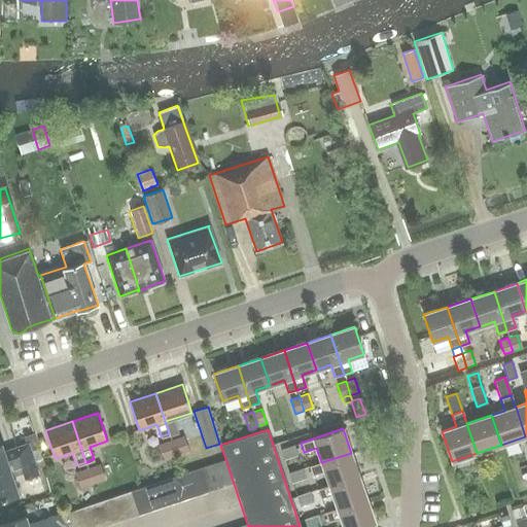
[(42,459),(34,433),(24,436),(26,445),(27,444),(32,457),(33,461),(42,459)]
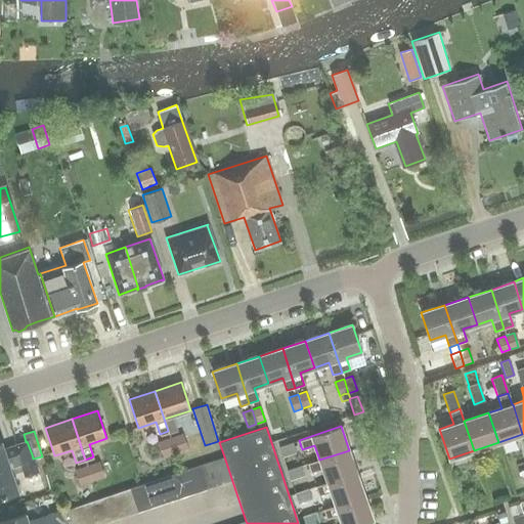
[(170,438),(175,453),(187,449),(182,434),(170,438)]
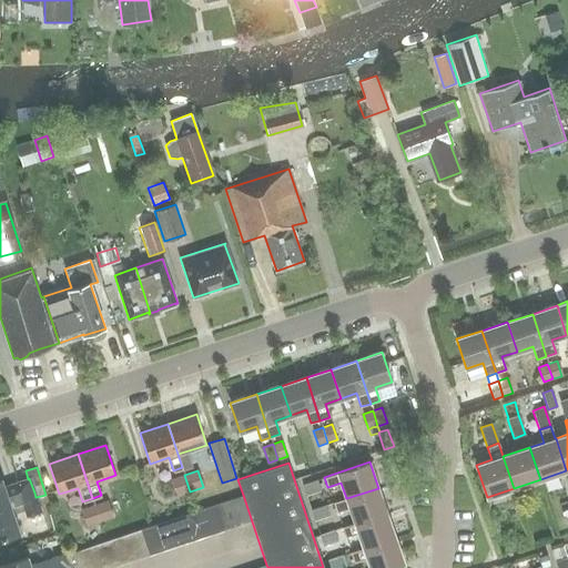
[(190,492),(184,475),(171,479),(176,497),(190,492)]
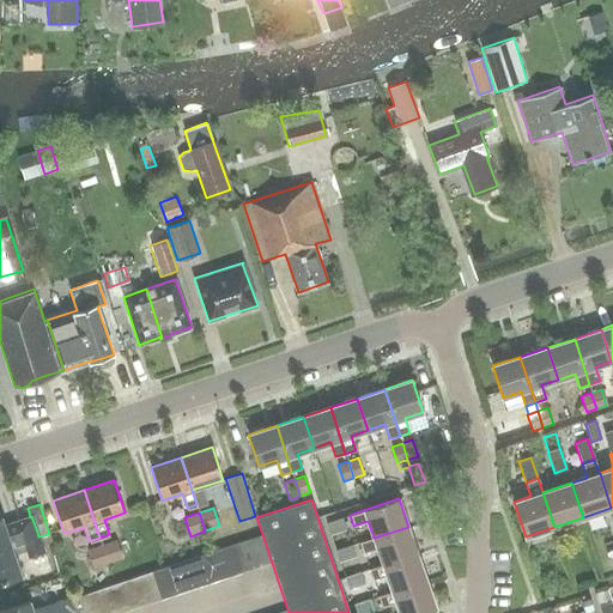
[(0,550),(38,536),(37,532),(31,516),(30,517),(4,526),(0,519),(0,517),(0,550)]
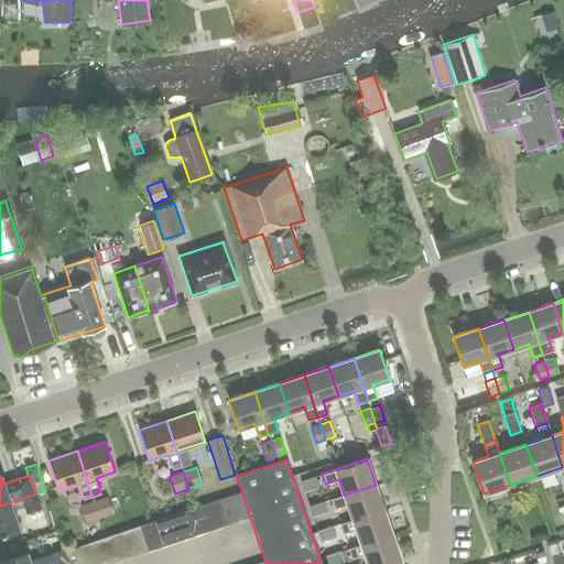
[(300,481),(303,492),(317,487),(314,477),(300,481)]
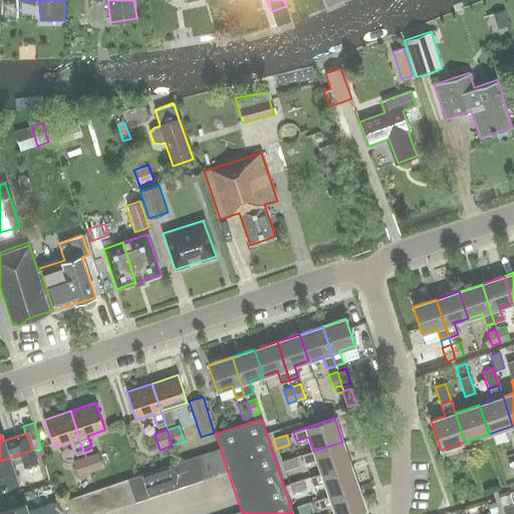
[(342,442),(313,451),(301,455),(304,464),(316,460),(321,474),(349,464),(342,442)]
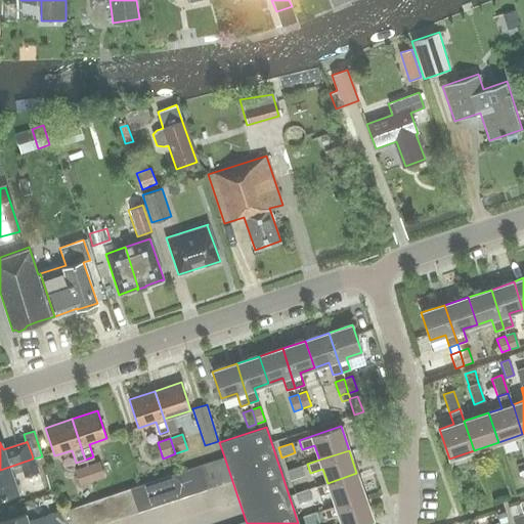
[(219,485),(232,481),(224,456),(211,462),(219,485)]
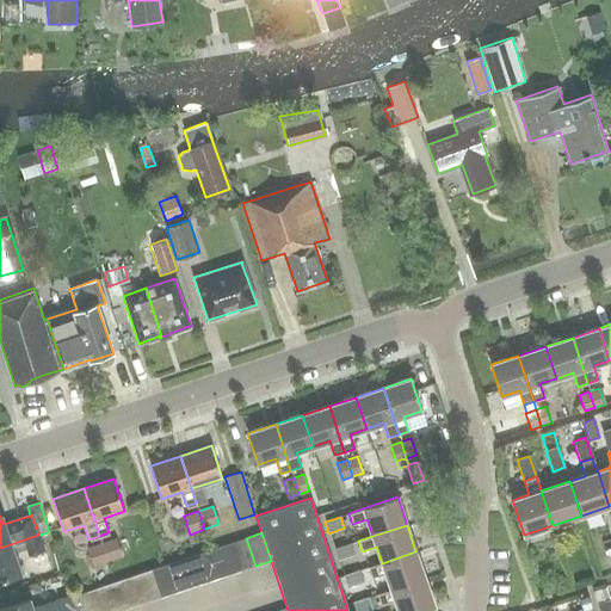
[(38,535),(0,548),(0,579),(19,573),(13,553),(25,549),(28,556),(43,550),(38,535)]
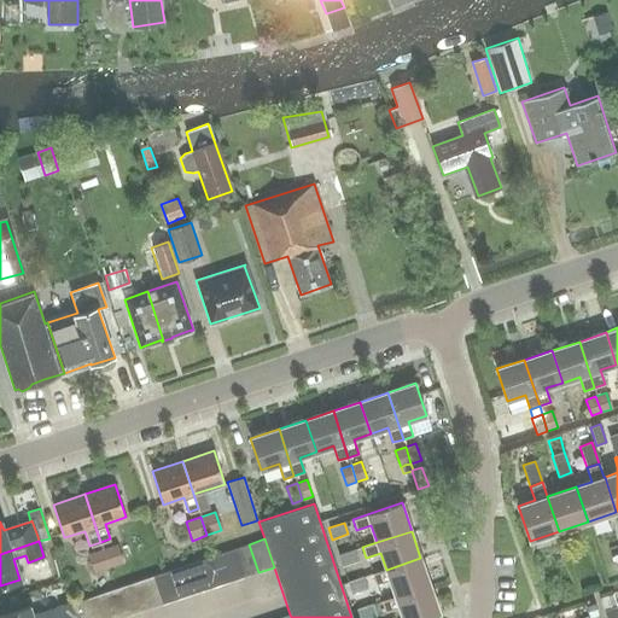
[(101,551),(108,569),(122,564),(116,544),(101,551)]
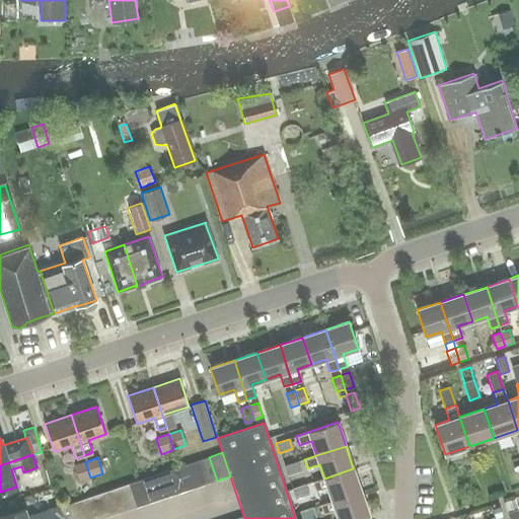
[(204,485),(217,480),(209,457),(196,461),(204,485)]
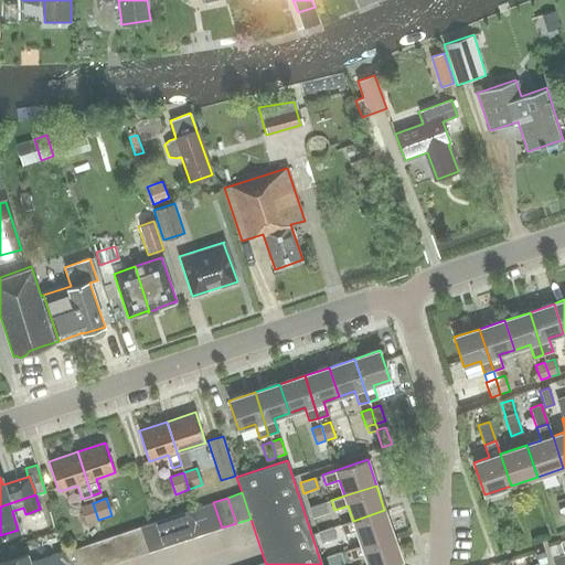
[(208,533),(222,528),(213,502),(199,508),(208,533)]
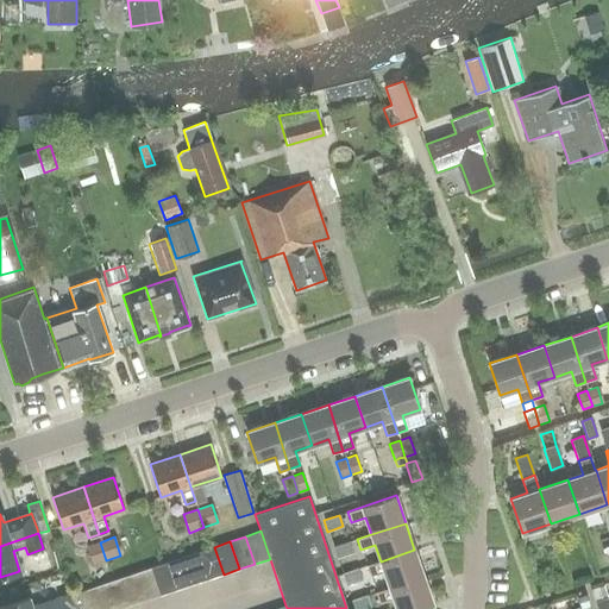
[(333,547),(337,559),(352,553),(349,541),(333,547)]
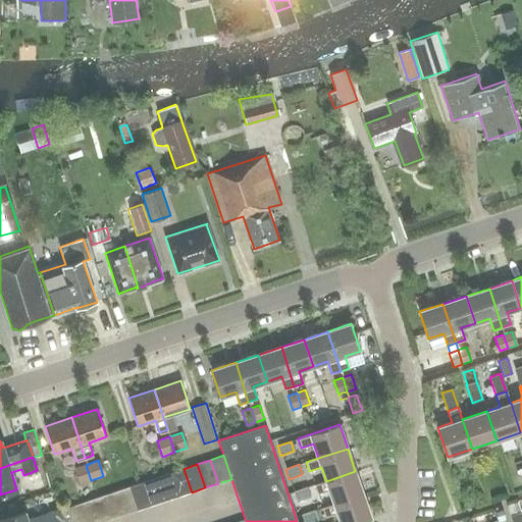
[(91,480),(86,465),(73,469),(80,484),(91,480)]
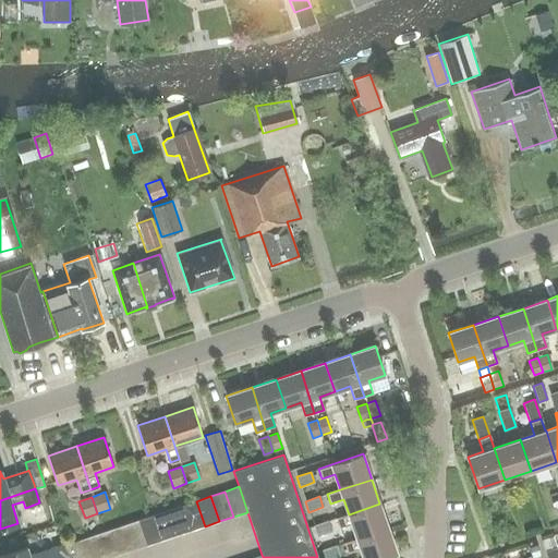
[(190,531),(205,526),(196,501),(181,506),(190,531)]
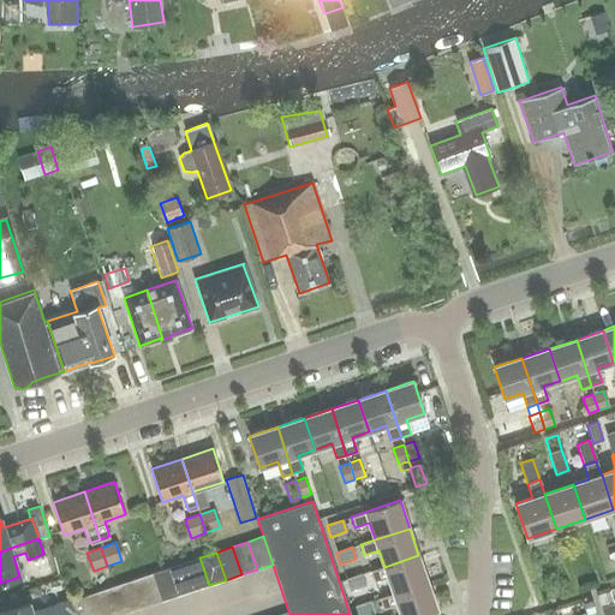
[(418,555),(384,567),(370,572),(374,581),(388,577),(394,593),(428,583),(418,555)]
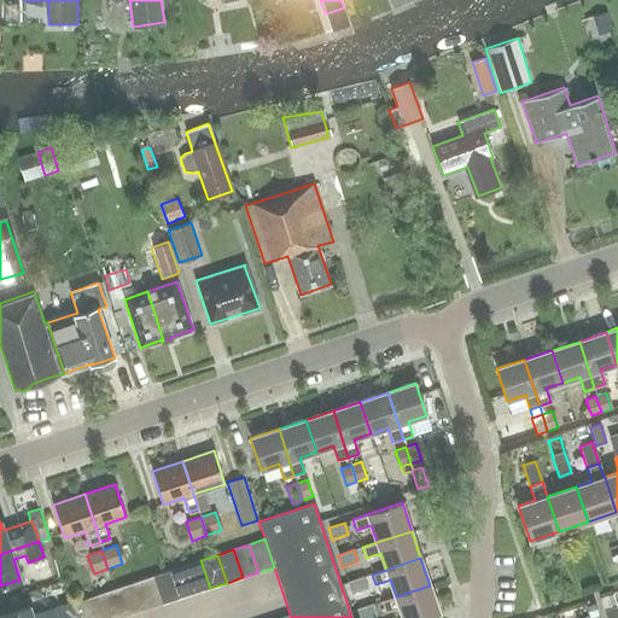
[(194,594),(210,588),(200,560),(185,566),(194,594)]
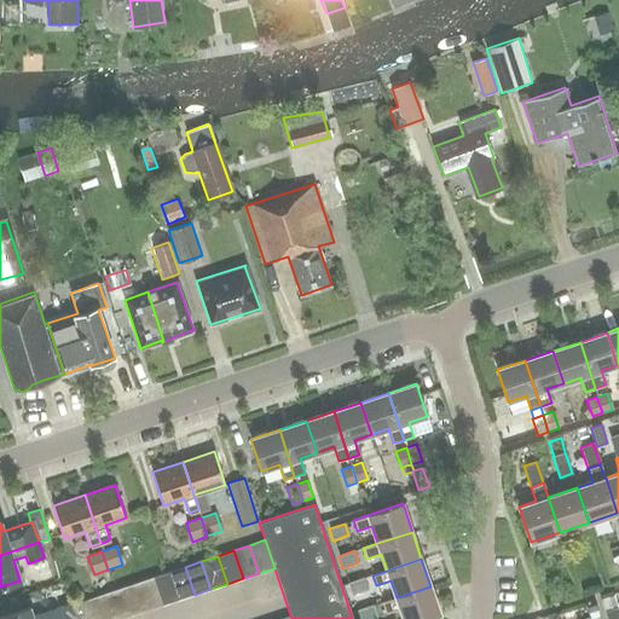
[(178,600),(195,595),(185,567),(169,572),(178,600)]
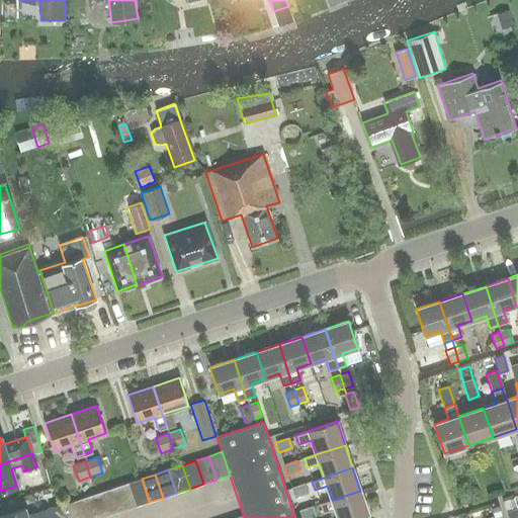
[(137,507),(149,502),(142,479),(128,483),(137,507)]
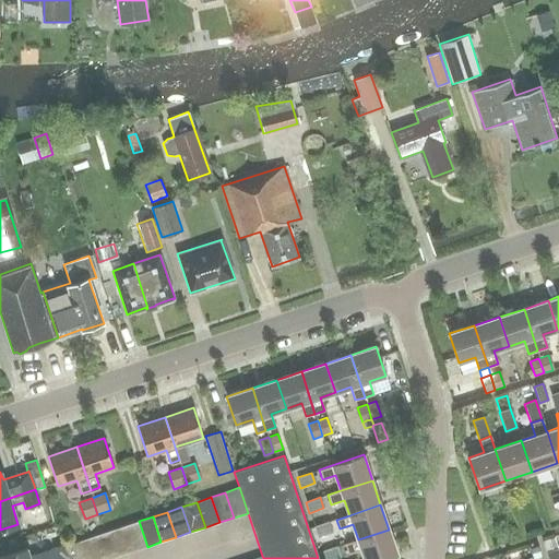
[(135,550),(147,547),(139,521),(127,525),(135,550)]
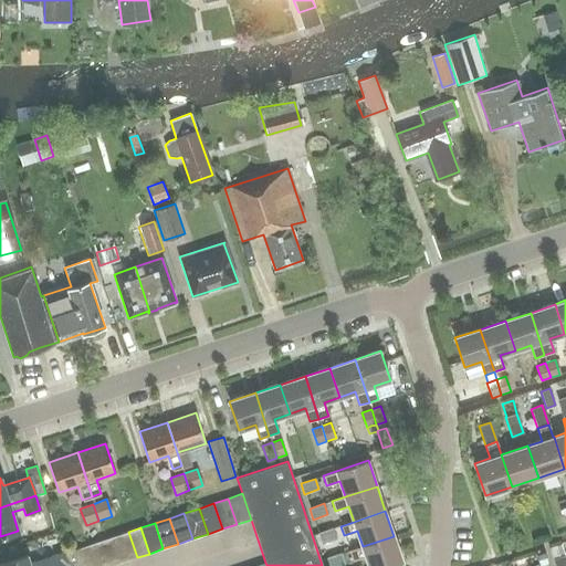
[(321,544),(336,540),(332,528),(317,533),(321,544)]
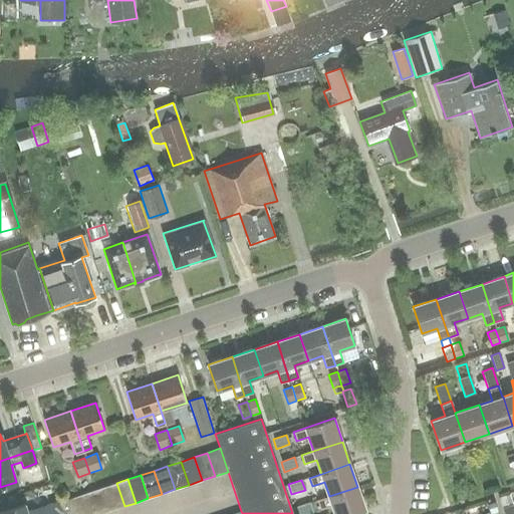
[(112,510),(124,506),(116,483),(104,487),(112,510)]
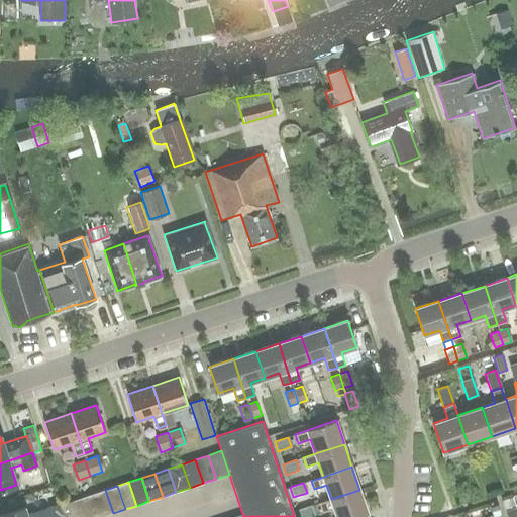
[(101,516),(102,516),(113,513),(105,490),(93,494),(101,516)]
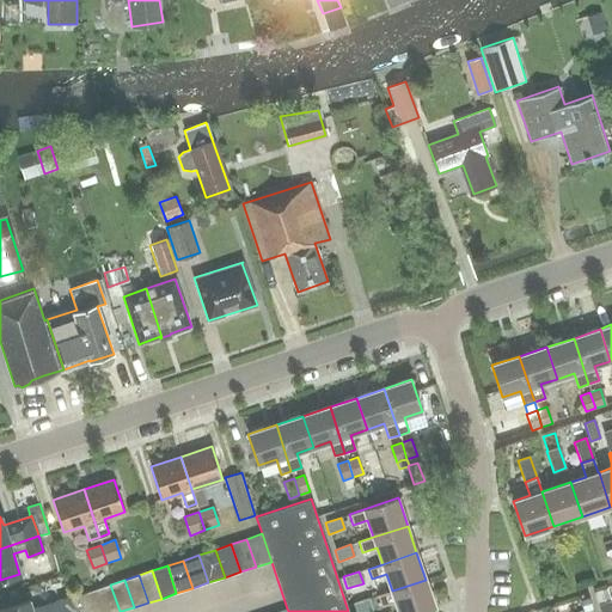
[(380,606),(396,601),(398,611),(420,611),(435,607),(426,580),(392,591),(377,595),(380,606)]
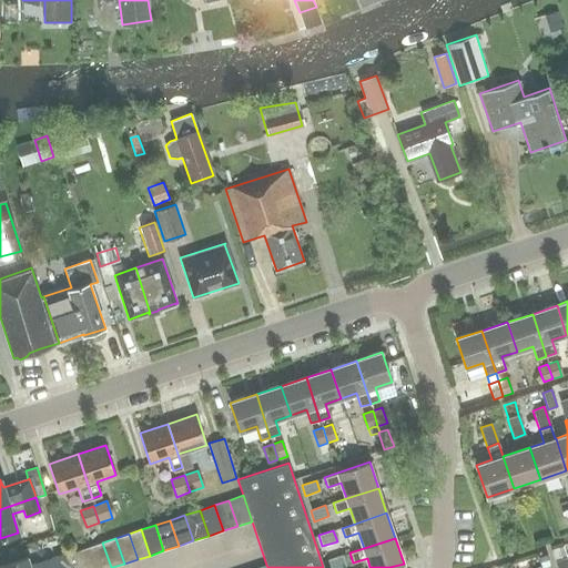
[(97,567),(111,567),(102,543),(90,547),(97,567)]
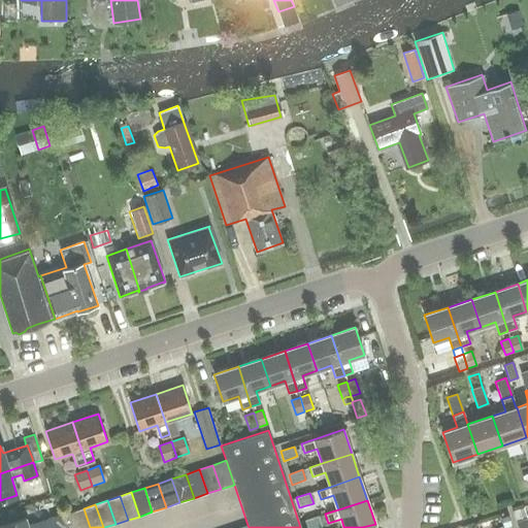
[(513,512),(516,522),(526,518),(523,507),(513,512)]
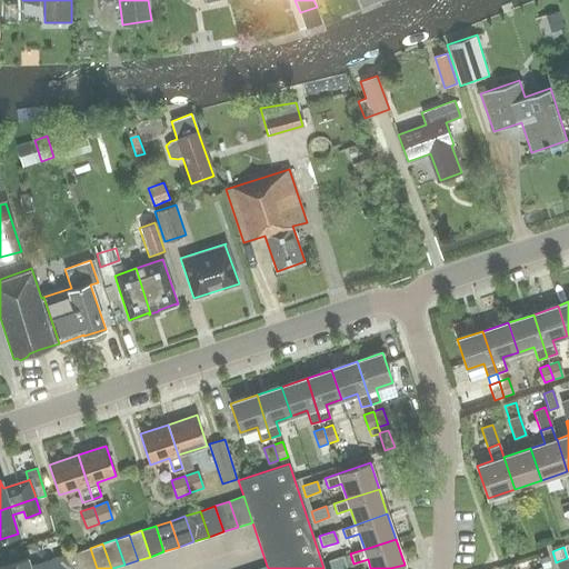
[(82,568),(97,568),(90,548),(77,552),(82,568)]
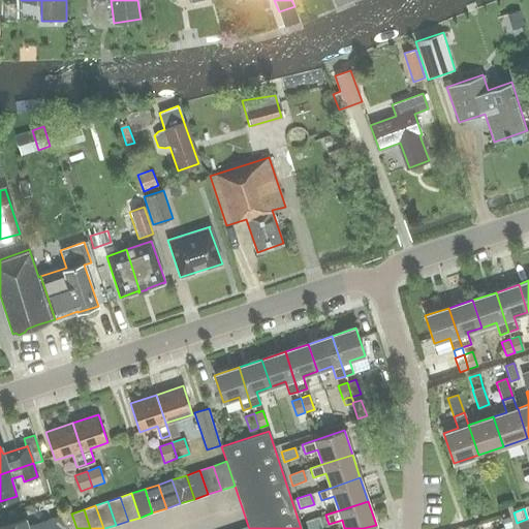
[(59,518),(63,528),(76,528),(71,514),(59,518)]
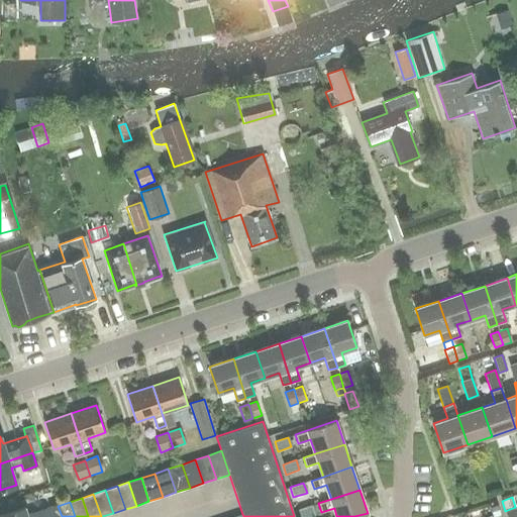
[(23,507),(0,515),(0,516),(62,516),(58,506),(58,504),(26,515),(23,507)]
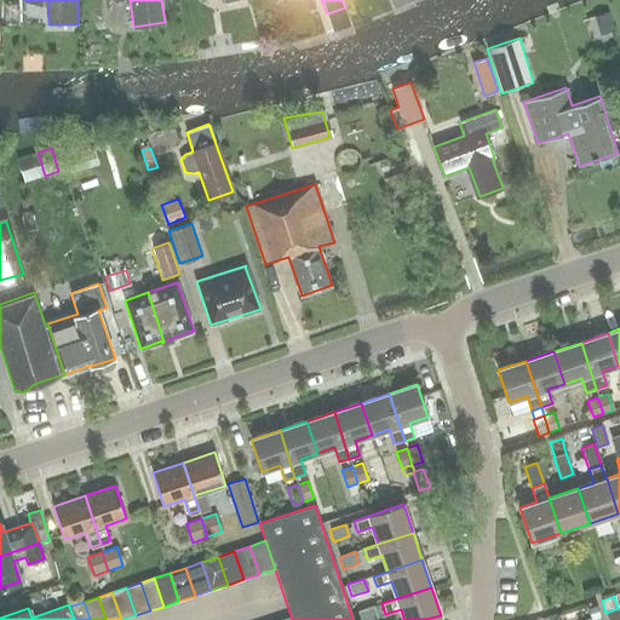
[(369,619),(378,618),(373,606),(357,612),(360,619),(369,619)]
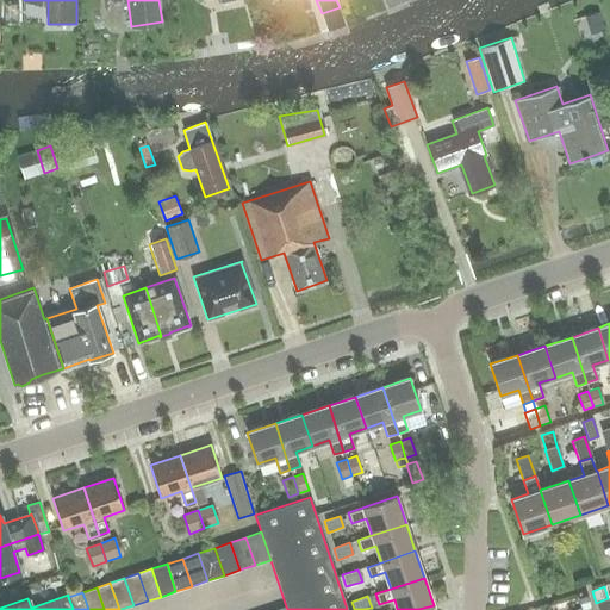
[(579,599),(582,609),(584,609),(591,608),(587,596),(579,599)]
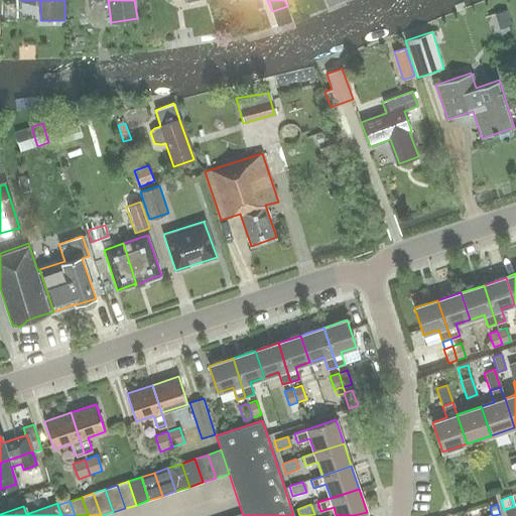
[(505,515),(515,515),(515,511),(514,506),(504,510),(505,515)]
